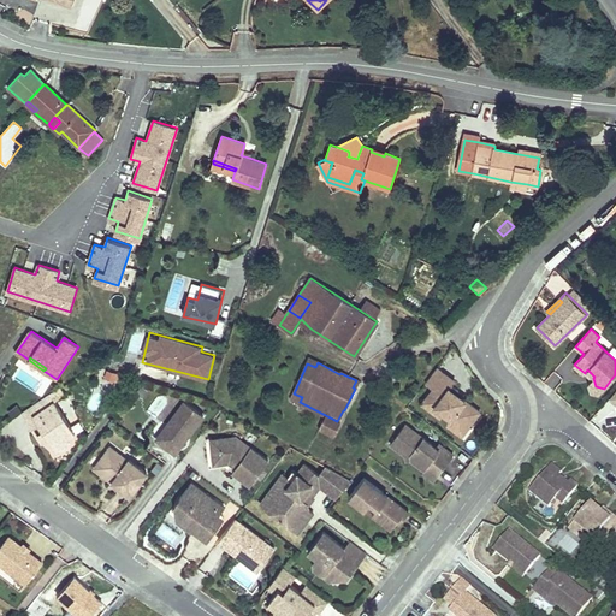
[(455,380),(438,367),(426,381),(433,388),(422,402),(440,416),(444,412),(452,419),(462,426),(469,425),(480,412),(462,397),(457,394),(458,390),(452,385),(455,380)]
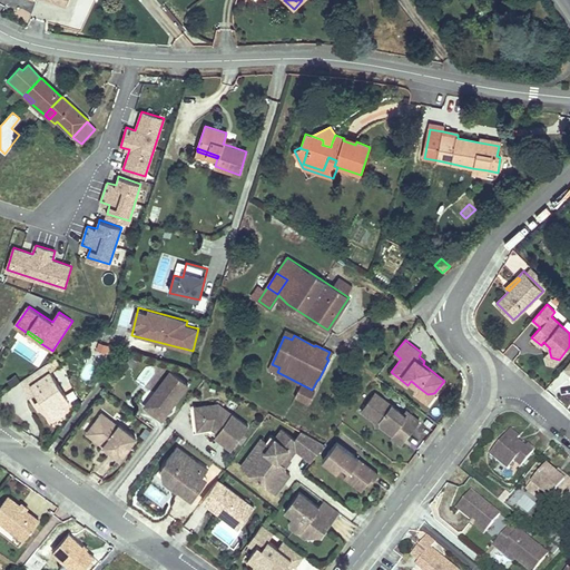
[(107,353),(109,344),(98,341),(96,350),(107,353)]
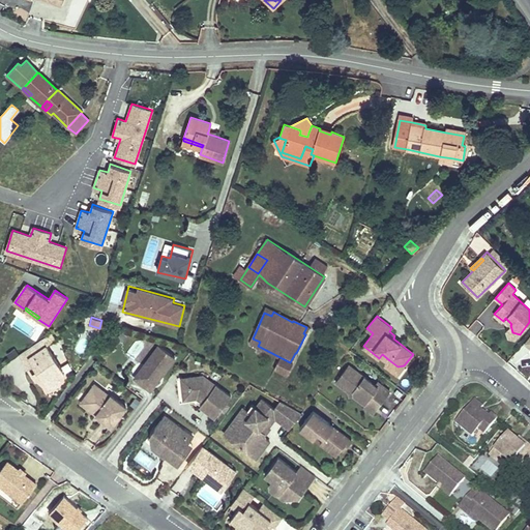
[(520,339),(520,334),(512,332),(510,325),(506,329),(509,336),(520,339)]
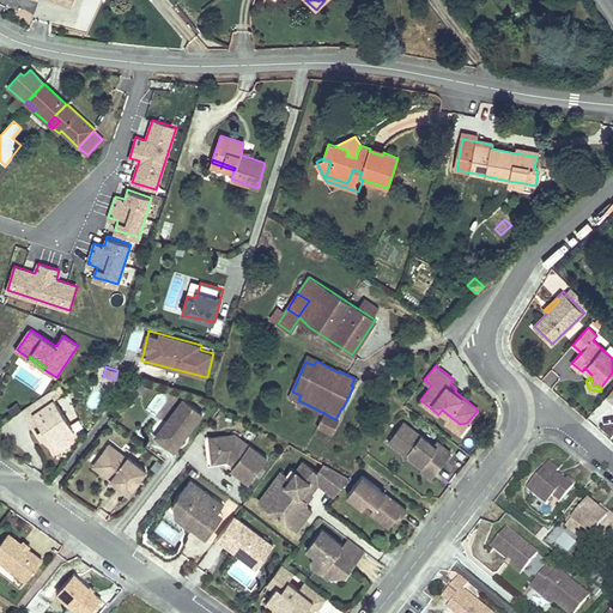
[(73,429),(49,392),(23,410),(32,425),(38,422),(53,444),(64,445),(71,442),(73,429)]
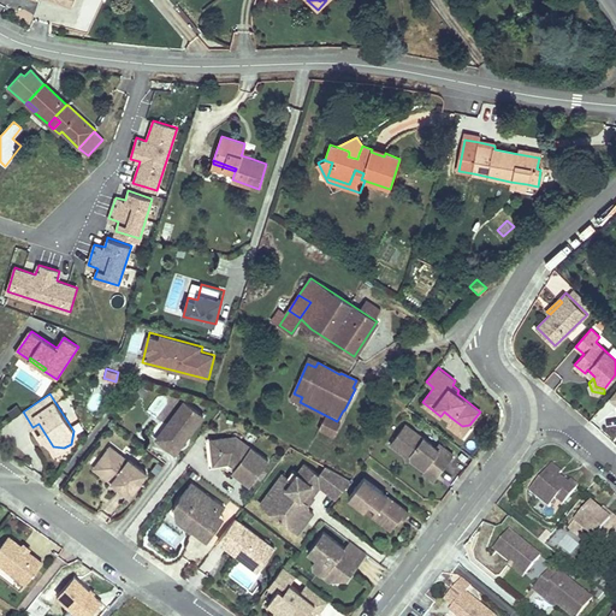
[(176,452),(203,415),(183,401),(167,422),(170,424),(159,439),(176,452)]
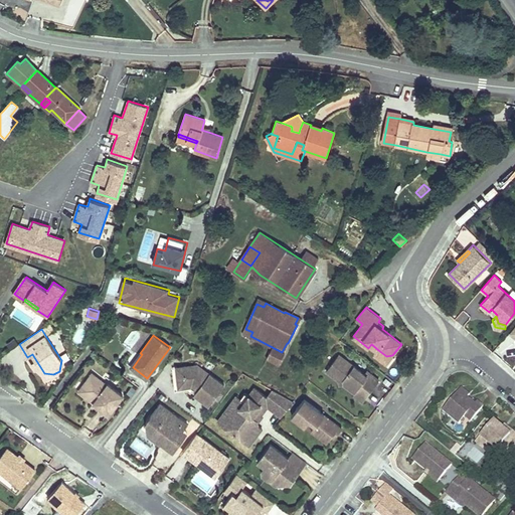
[(386,356),(378,350),(375,354),(386,363),(392,355),(386,356)]
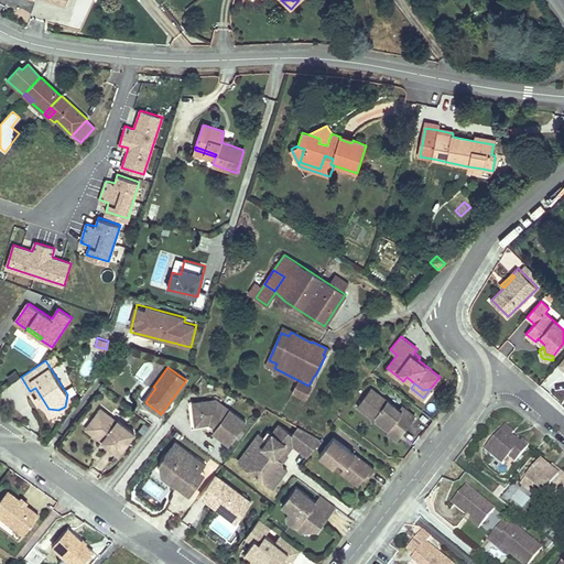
[(401,435),(415,416),(402,405),(399,409),(371,388),(357,405),(371,416),(376,415),(377,420),(389,430),(391,426),(401,435)]
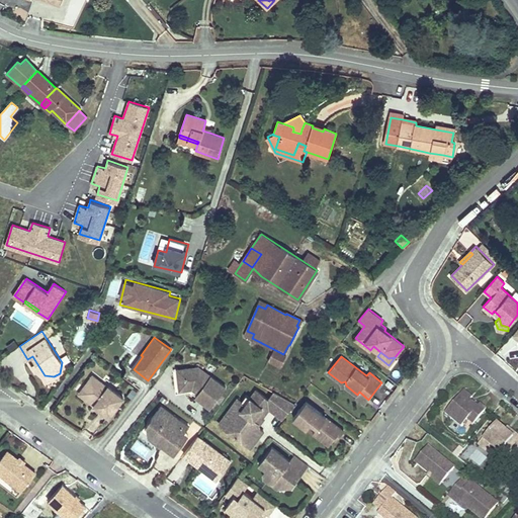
[(210,407),(226,386),(198,366),(177,369),(180,390),(192,387),(198,393),(195,396),(210,407)]
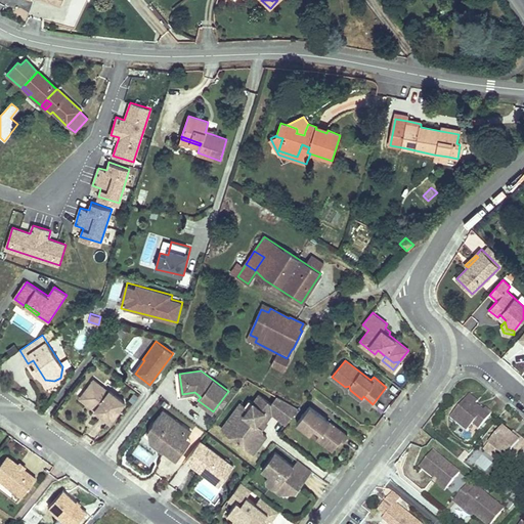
[(111,421),(125,402),(110,390),(110,391),(93,380),(85,391),(88,393),(89,399),(87,402),(96,409),(98,406),(104,411),(102,415),(111,421)]
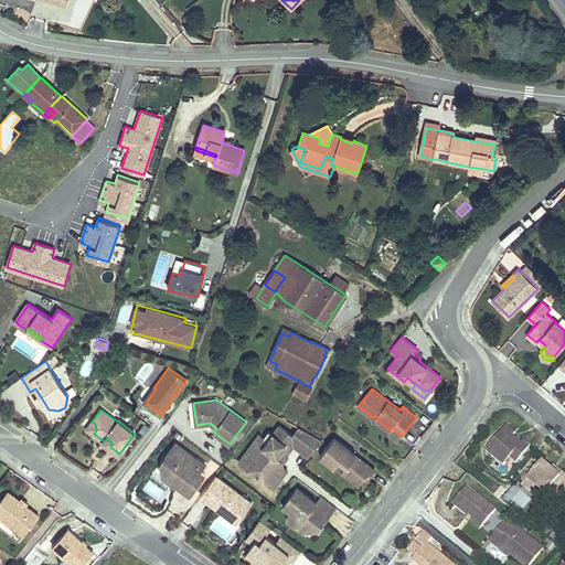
[(94,434),(96,430),(95,424),(92,422),(86,428),(94,434)]
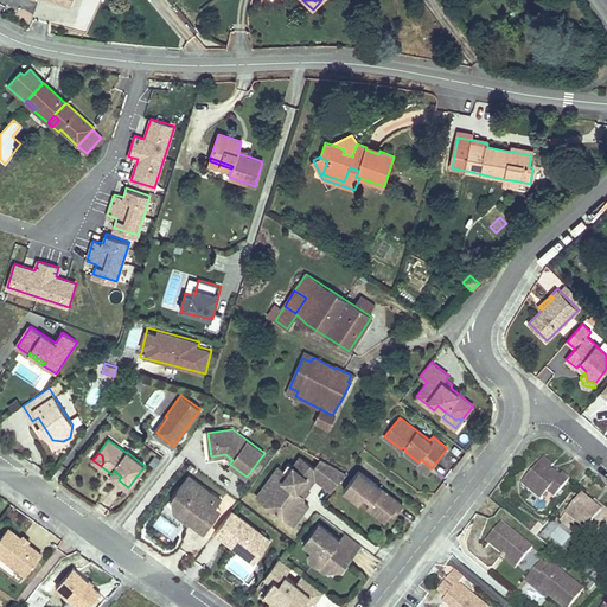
[(544,458),(522,485),(542,500),(549,492),(554,496),(569,478),(561,471),(558,474),(551,468),(554,466),(544,458)]
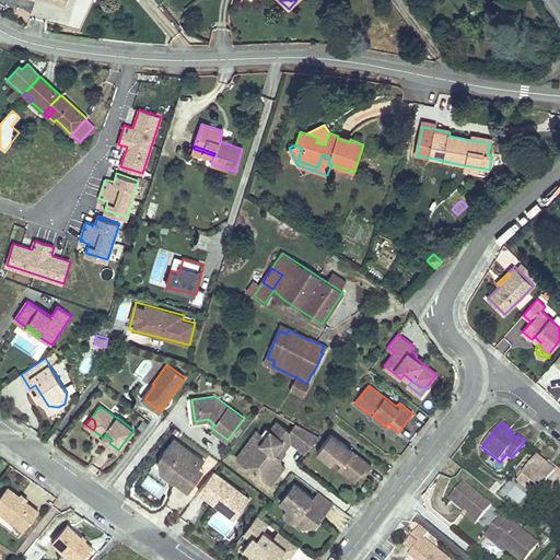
[(277,423),(270,431),(265,439),(260,434),(257,432),(251,441),(253,443),(254,447),(242,463),(271,485),(284,467),(280,463),(279,457),(290,444),(304,455),(317,439),(296,424),(290,433),(277,423)]
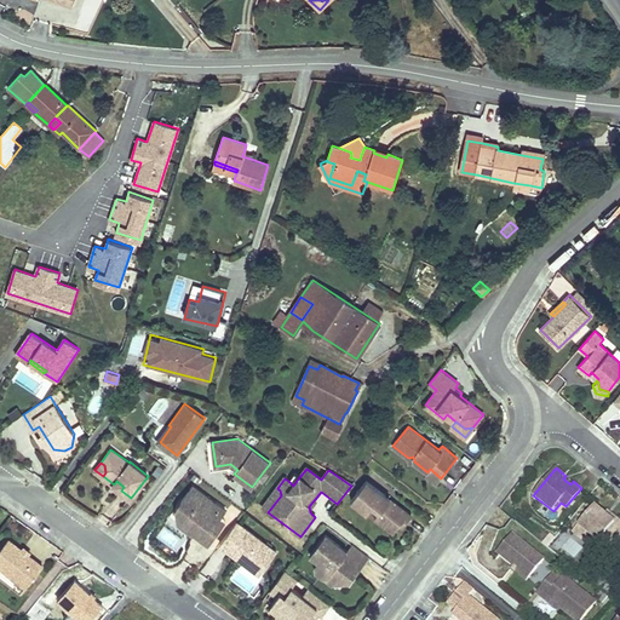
[(293,486),(299,477),(294,474),(288,481),(293,486)]
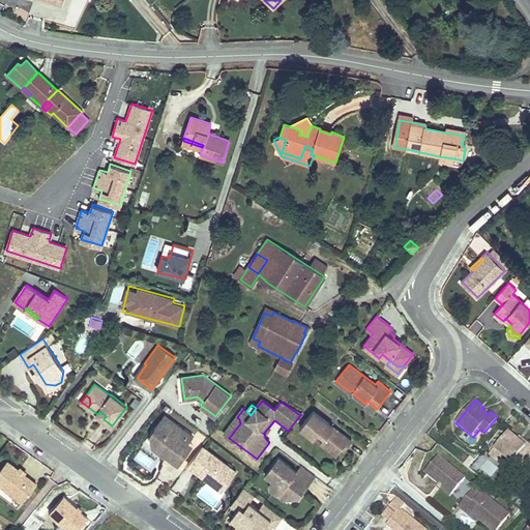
[(347,448),(352,441),(313,411),(300,428),(314,438),(319,432),(325,437),(320,443),(336,455),(344,446),(347,448)]
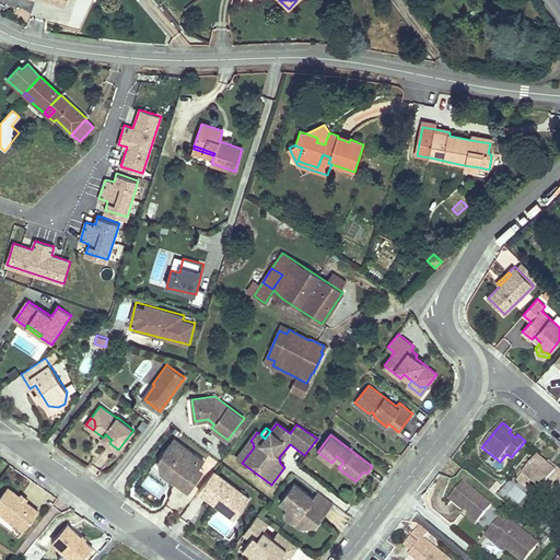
[(200,467),(205,461),(174,439),(164,452),(174,458),(166,467),(174,474),(175,479),(189,490),(201,475),(197,471),(200,467)]
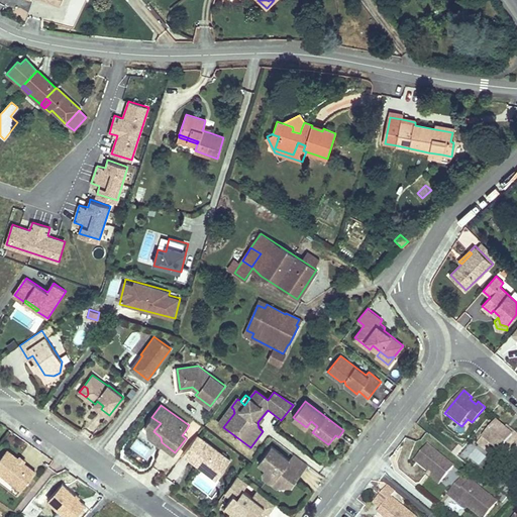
[(223,427),(234,413),(233,409),(231,407),(218,423),(223,427)]
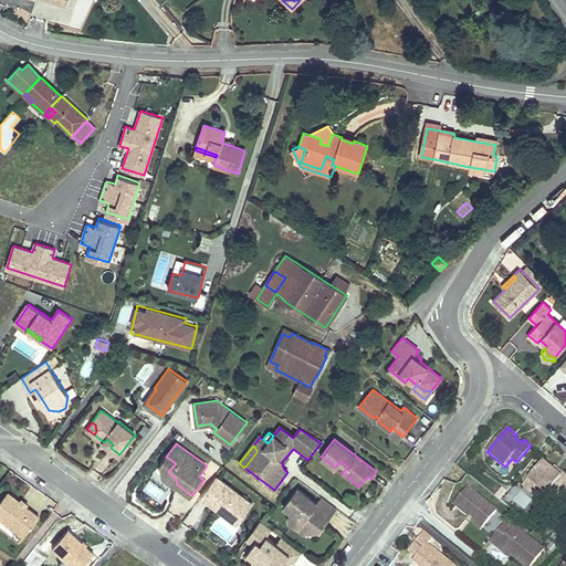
[(166,475),(177,484),(176,479),(168,472),(176,463),(166,457),(164,460),(166,475)]
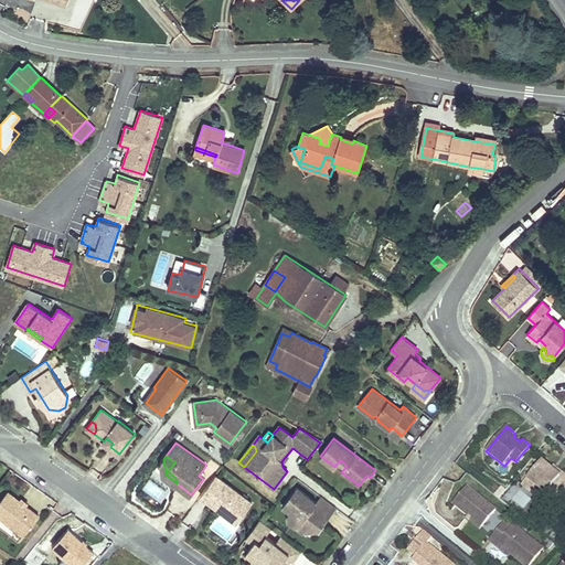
[(520,486),(531,496),(539,487),(547,494),(563,476),(543,459),(520,486)]
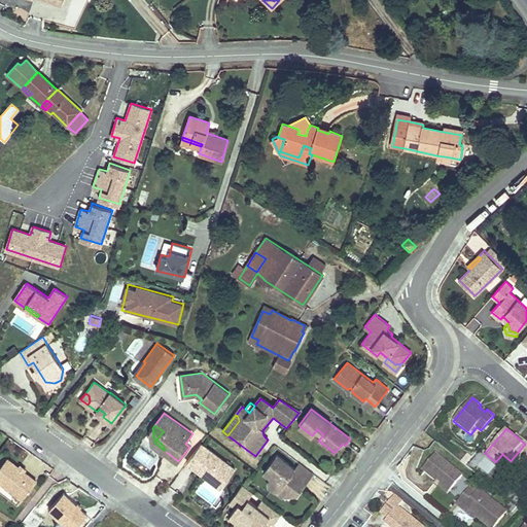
[(229,479),(236,469),(202,444),(187,462),(215,483),(222,475),(229,479)]
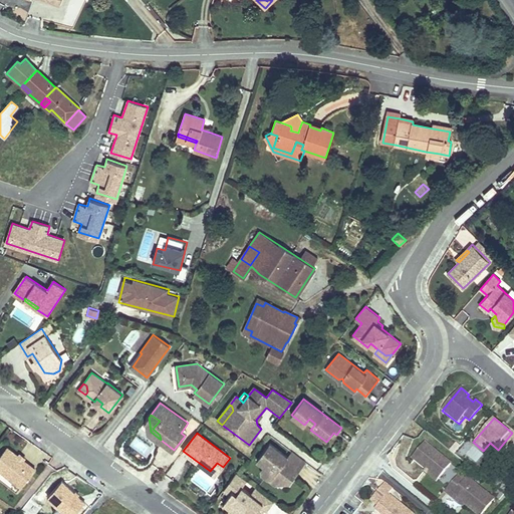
[(439,480),(452,464),(425,442),(413,458),(426,469),(439,480)]
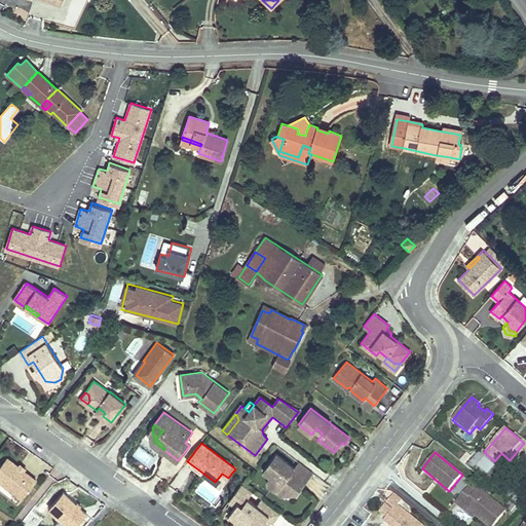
[(298,493),(313,473),(299,462),(295,467),(276,454),(263,471),(270,476),(268,479),(268,484),(274,489),(279,488),(282,485),(293,493),(298,493)]
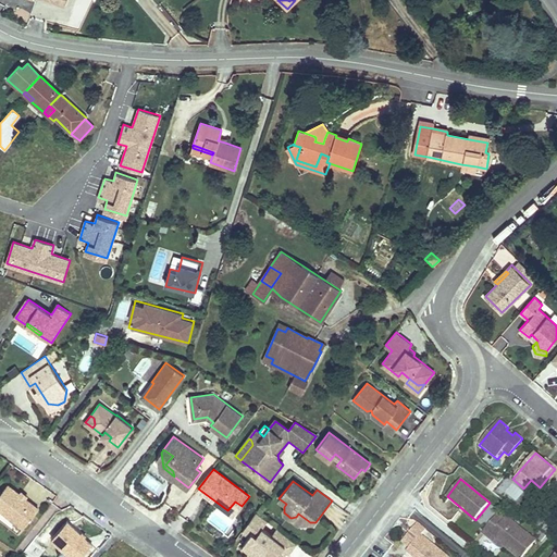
[(0,508),(23,527),(38,508),(8,484),(0,493),(0,508)]
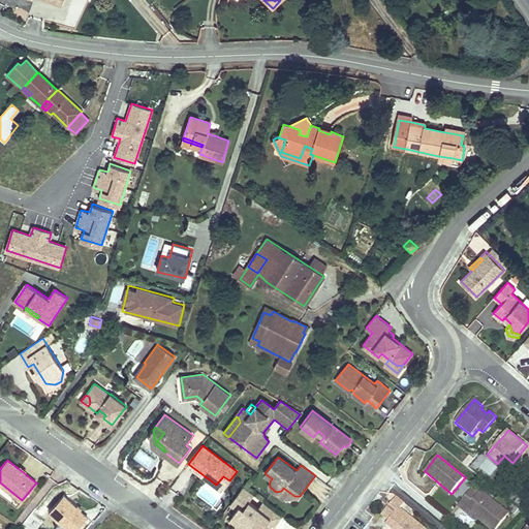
[(449,496),(452,494),(438,483),(436,485),(449,496)]
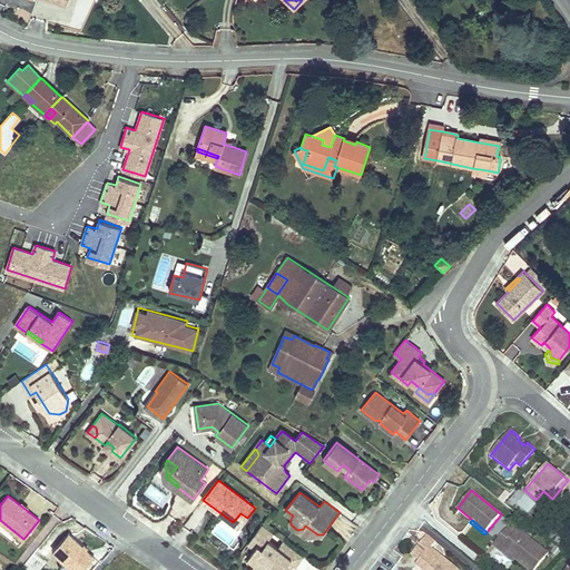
[(528,569),(537,569),(549,554),(519,529),(511,523),(495,542),(517,560),(528,569)]
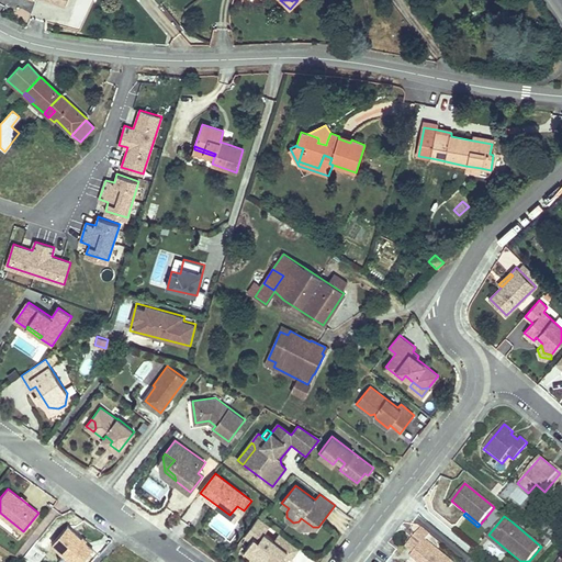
[(292,559),(300,549),(280,534),(274,540),(266,532),(270,526),(259,517),(245,536),(251,541),(245,550),(251,555),(260,561),(288,561),(282,558),(285,554),(292,559)]
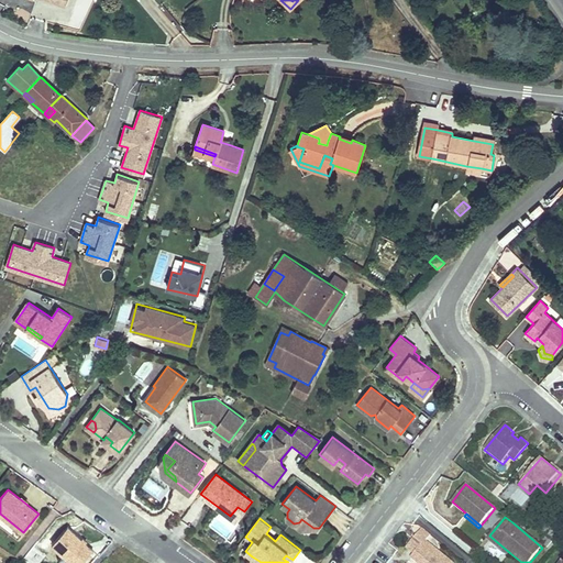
[(317,531),(319,528),(313,528),(301,519),(299,522),(294,523),(301,530),(317,531)]
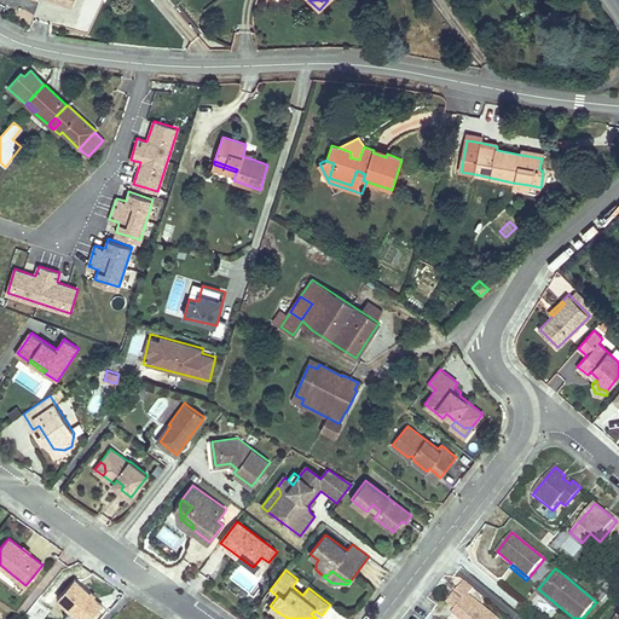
[(80,618),(88,618),(103,605),(75,579),(58,599),(80,618)]
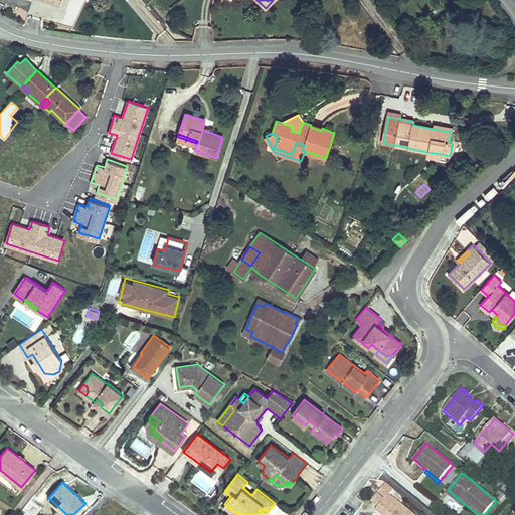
[(381,514),(411,514),(388,497),(394,490),(386,483),(372,502),(380,508),(377,511),(381,514)]
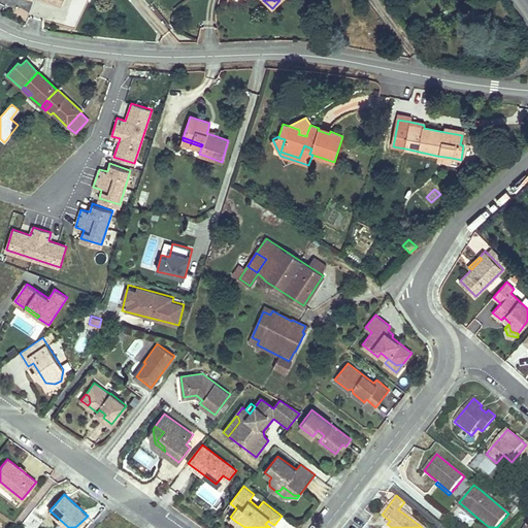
[(479,519),(459,502),(457,505),(476,522),(479,519)]
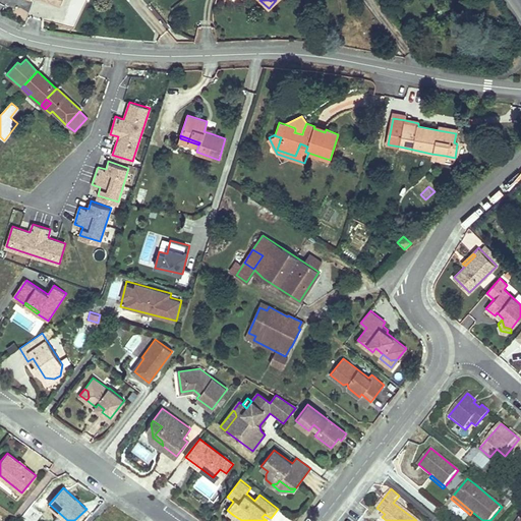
[(25,519),(30,520),(36,520),(41,513),(32,508),(25,519)]
